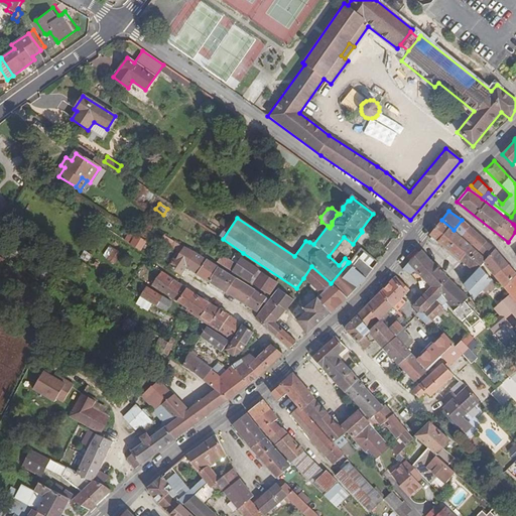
[(441,220),(429,234),(437,241),(449,227),(441,220)]
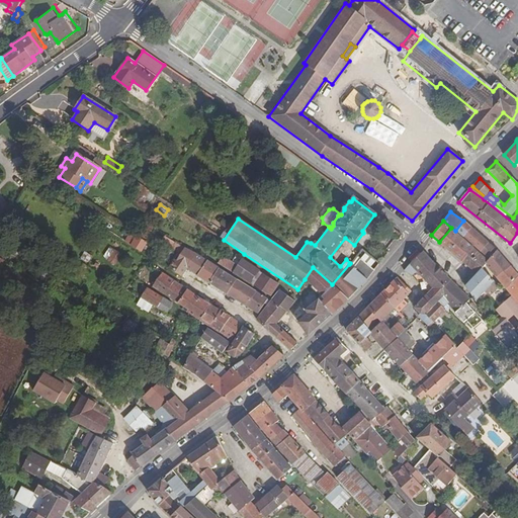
[(488,242),(463,221),(455,231),(480,251),(488,242)]
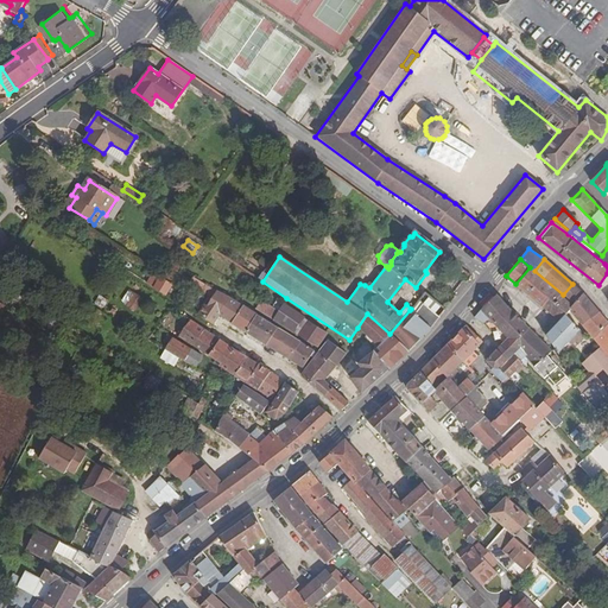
[(162,278),(172,284),(183,268),(184,266),(173,260),(162,278)]
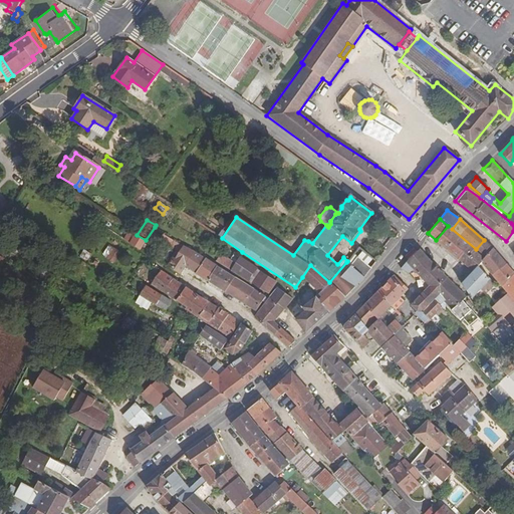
[(452,230),(448,226),(436,240),(457,259),(469,245),(452,230)]
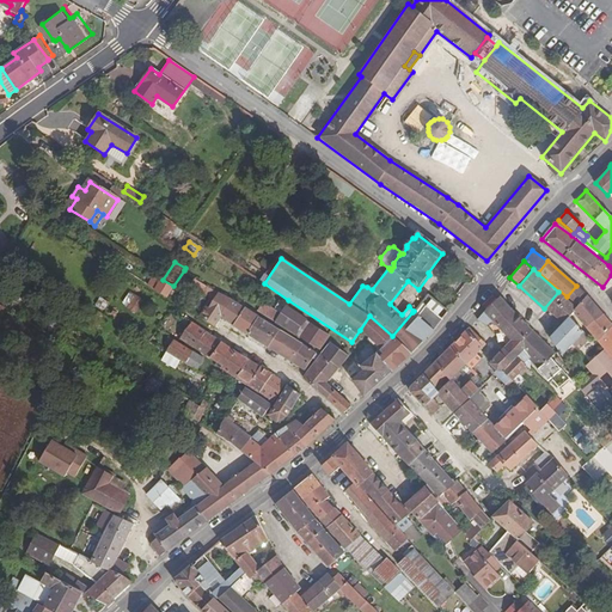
[(167,297),(173,286),(163,280),(157,276),(150,286),(167,297)]
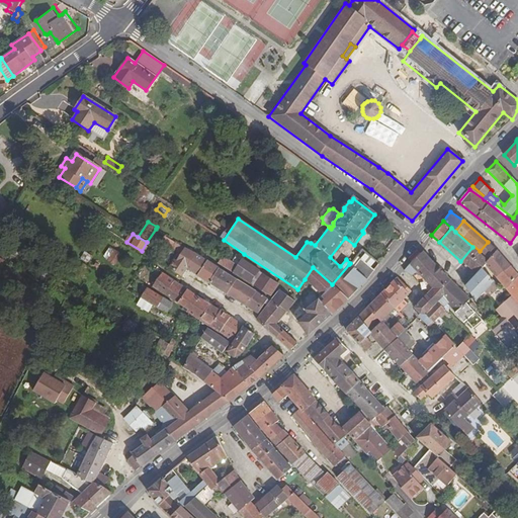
[(497,250),(488,242),(480,251),(489,259),(497,250)]
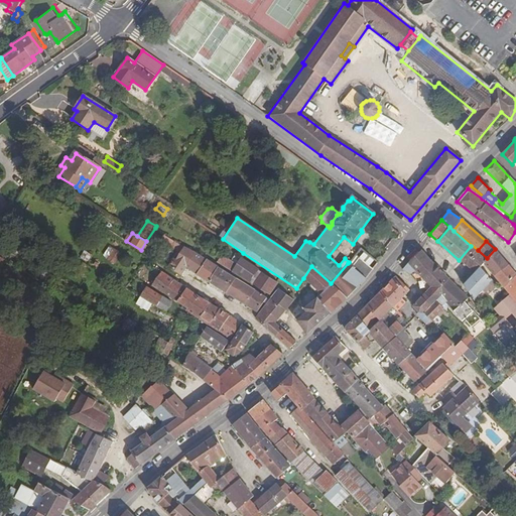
[(189,270),(200,256),(182,245),(168,267),(181,274),(185,268),(189,270)]
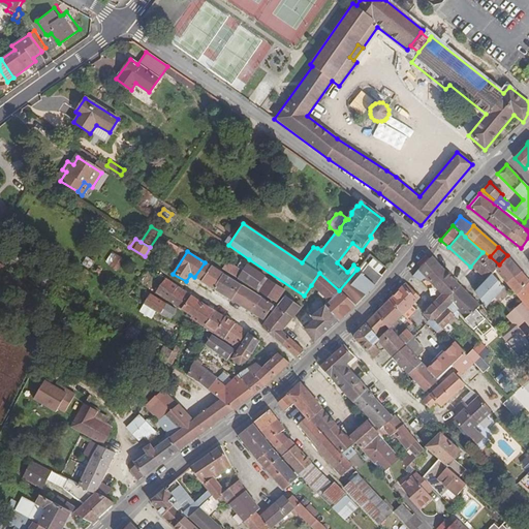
[(483,252),(470,267),(486,279),(492,273),(495,270),(498,266),(489,257),(483,252)]
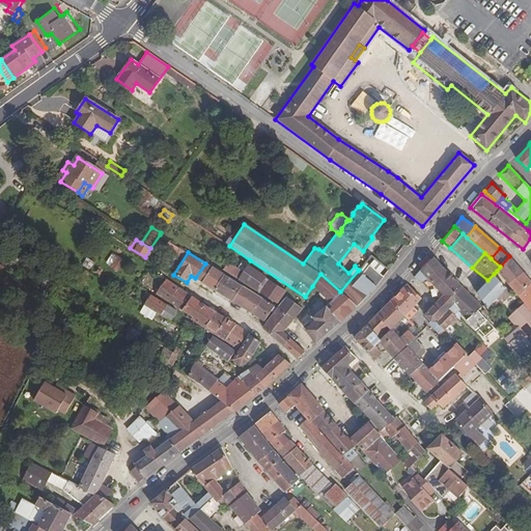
[(117,272),(124,260),(117,256),(111,268),(117,272)]
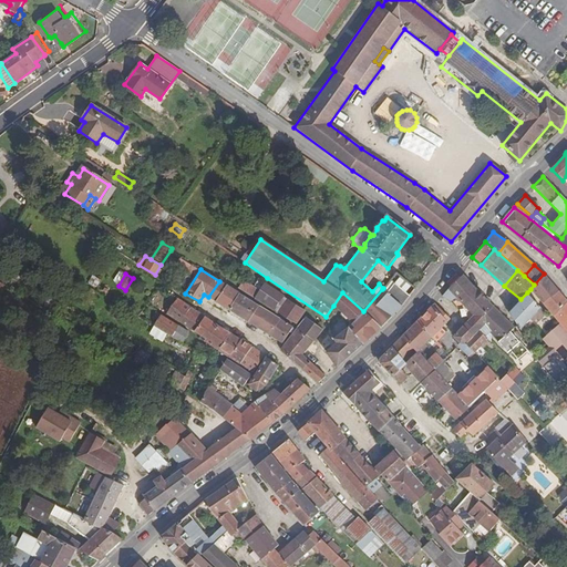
[(553,284),(544,274),(535,284),(534,285),(531,289),(537,298),(553,284)]
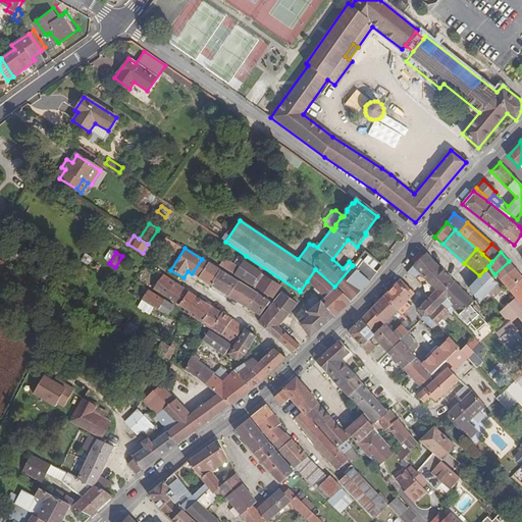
[(426,253),(413,266),(435,291),(440,296),(454,281),(426,253)]
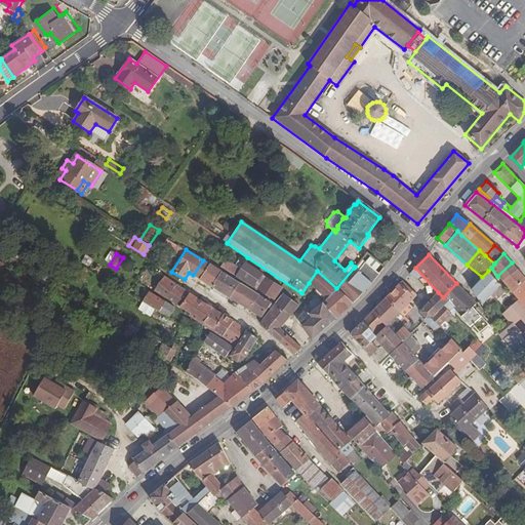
[(236,276),(254,287),(263,275),(263,274),(244,263),(242,267),(227,257),(221,266),(236,275),(236,276)]
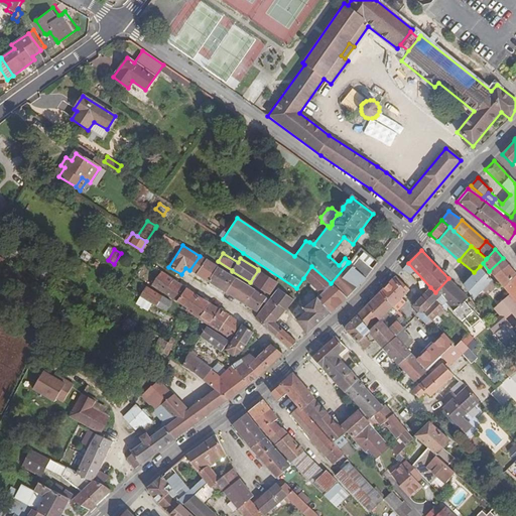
[(197,274),(207,260),(200,256),(189,270),(197,274)]
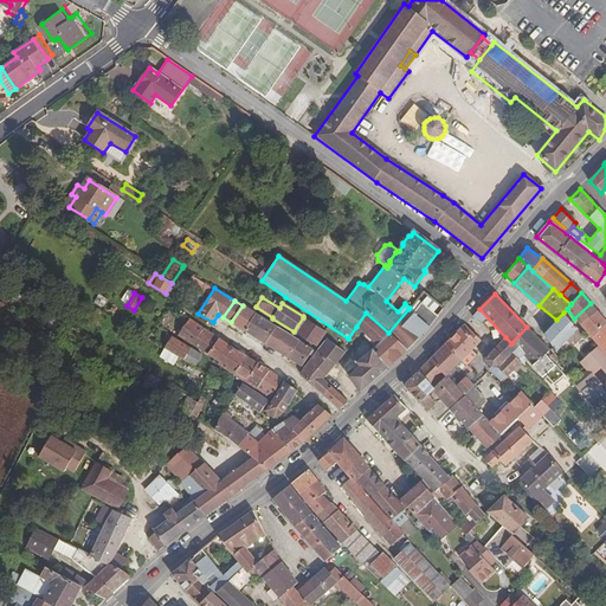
[(408,309),(388,333),(406,352),(425,331),(437,316),(421,302),(413,313),(408,309)]
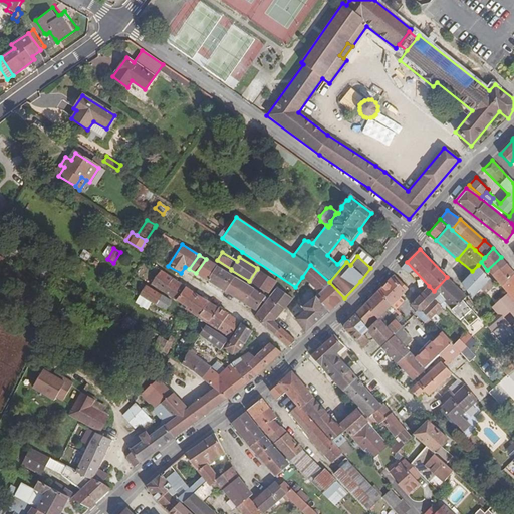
[(513,272),(501,257),(487,270),(507,293),(510,297),(513,302),(513,272)]
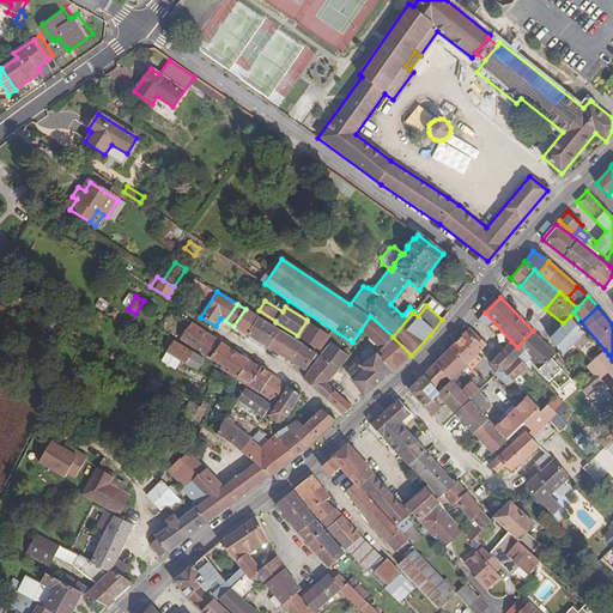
[(248,334),(259,317),(255,316),(246,309),(234,326),(248,334)]
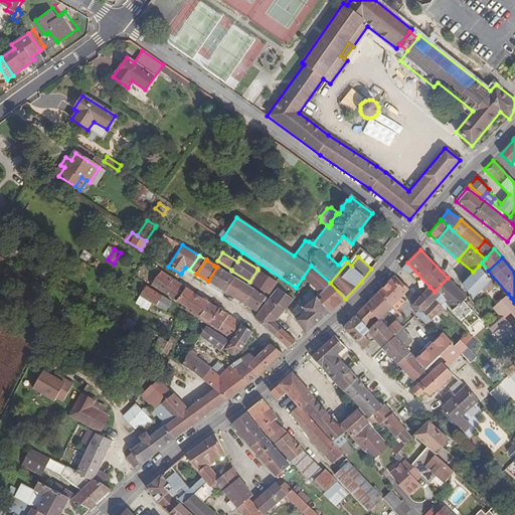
[(430,287),(407,263),(401,269),(412,277),(425,291),(430,287)]
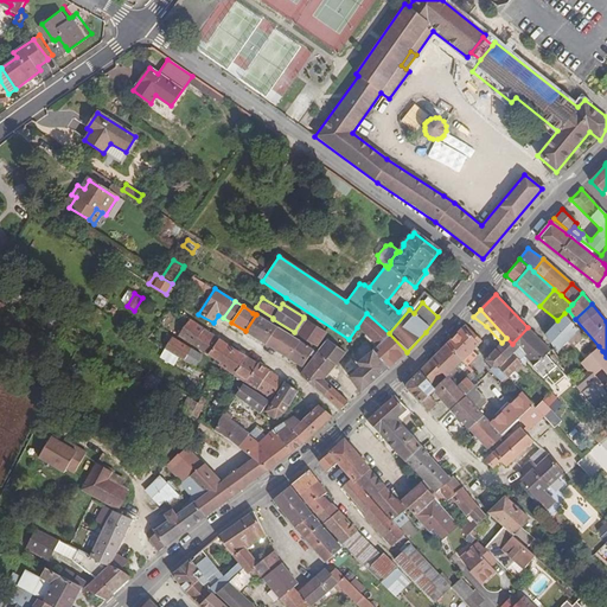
[(366,313),(357,327),(377,346),(389,333),(366,313)]
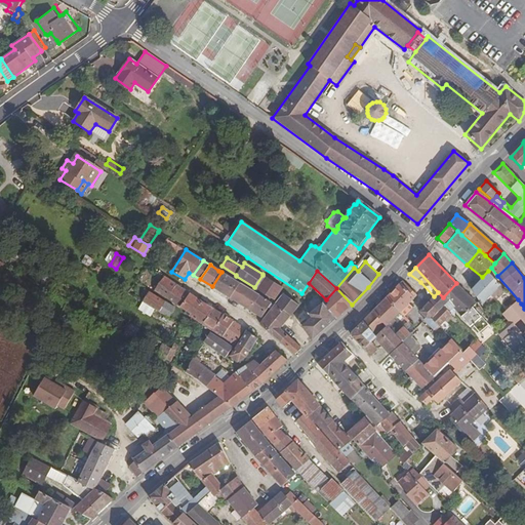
[(482,277),(472,289),(481,306),(490,296),(492,298),(495,295),(499,296),(503,292),(503,289),(488,271),(482,277)]
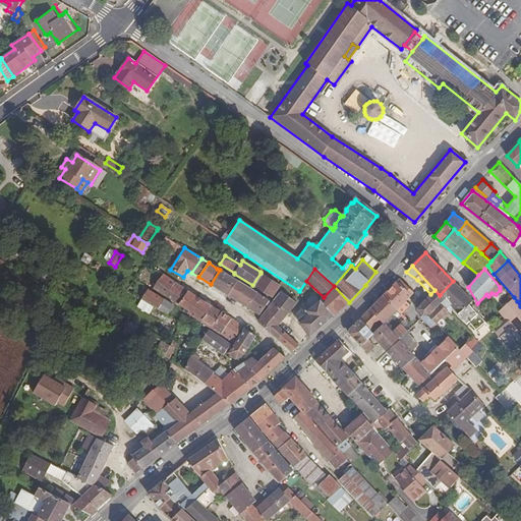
[(227,295),(237,281),(220,270),(211,284),(227,295)]
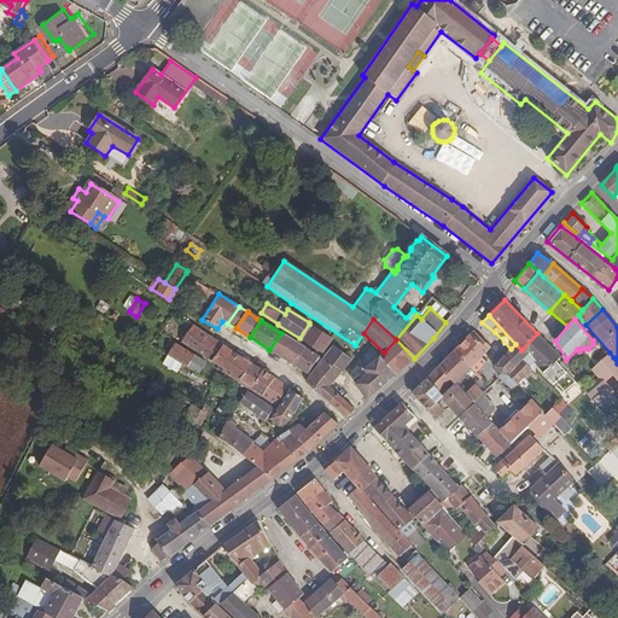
[(299,338),(321,353),(332,338),(309,324),(299,338)]
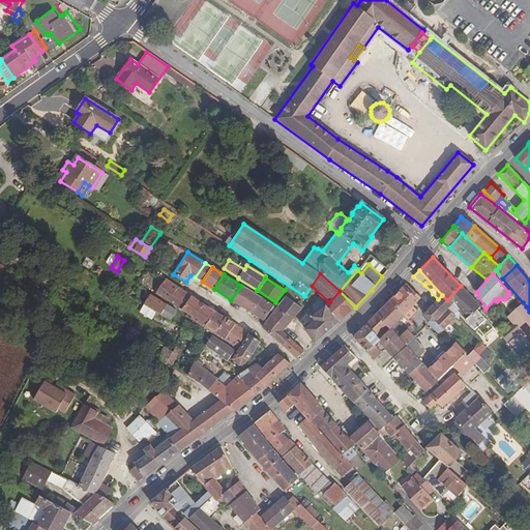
[(169,302),(178,287),(166,280),(156,294),(169,302)]
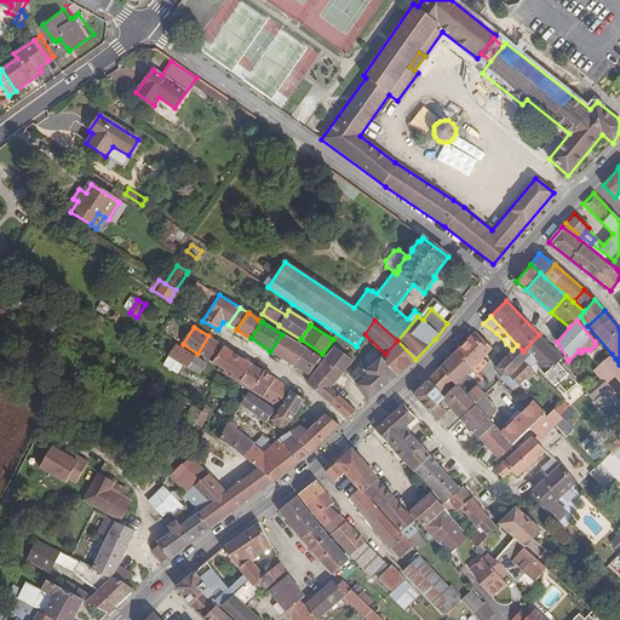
[(277,356),(288,338),(282,334),(270,351),(277,356)]
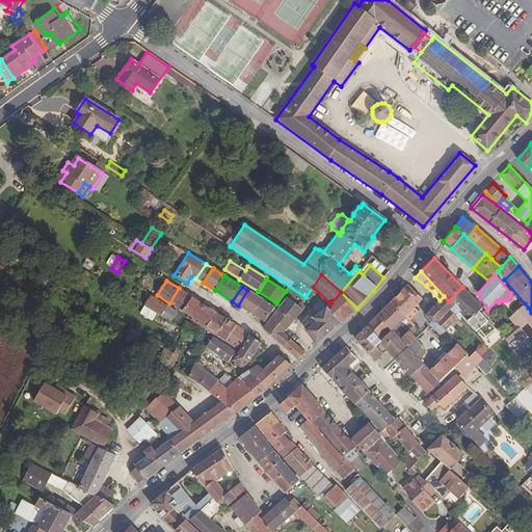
[(405,287),(391,301),(406,317),(409,320),(419,312),(415,308),(420,301),(405,287)]
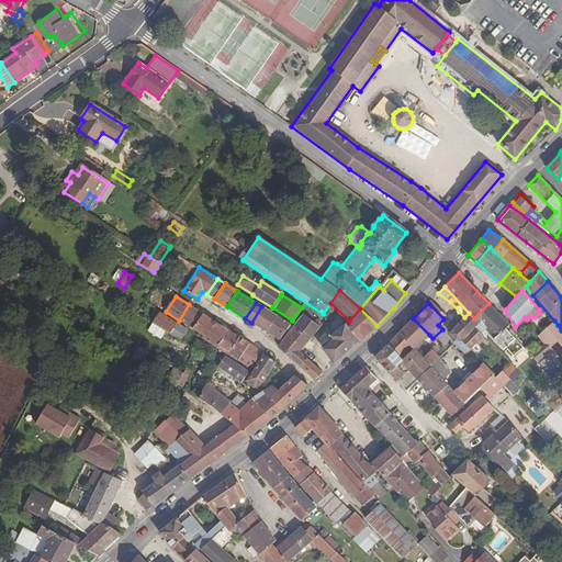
[(483,327),(498,312),(489,303),(474,318),(483,327)]
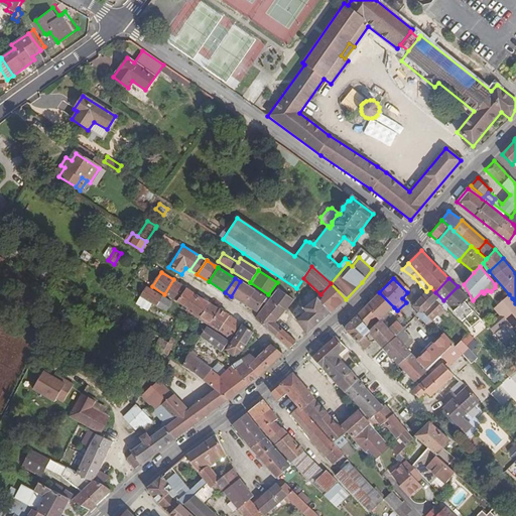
[(209,302),(173,279),(164,294),(182,305),(186,308),(185,310),(200,318),(209,302)]
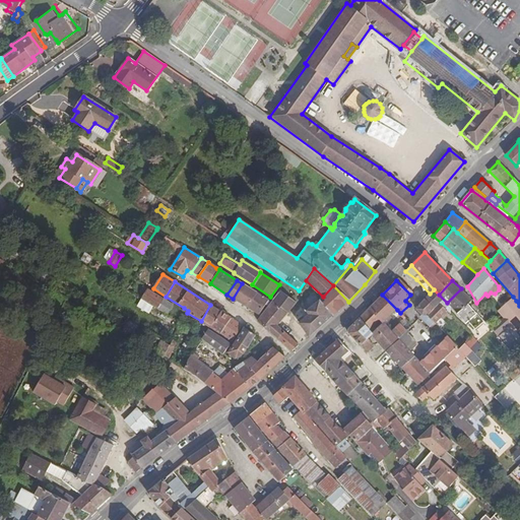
[(255,293),(242,283),(233,299),(246,307),(255,293)]
